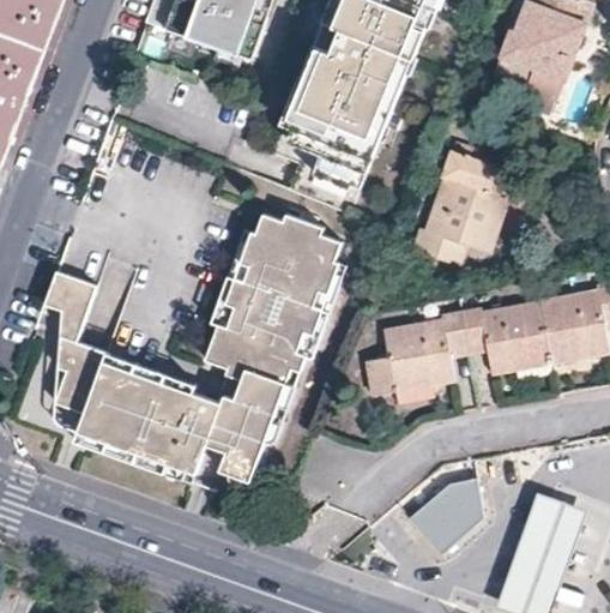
[(0,160),(16,120),(60,0),(0,0),(0,160)]
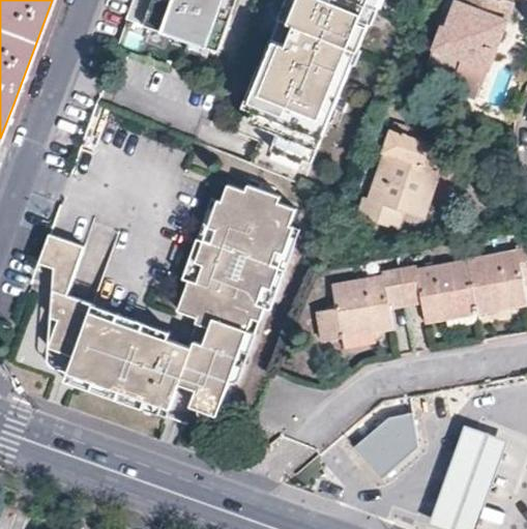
[(213,52),(232,0),(129,0),(123,18),(213,52)]
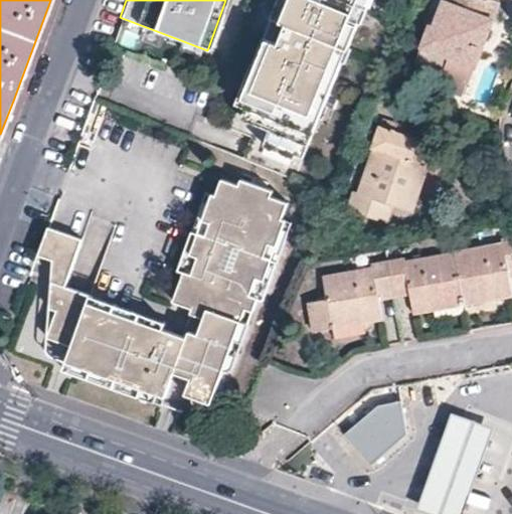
[(318,148),(375,0),(296,0),(286,27),(277,23),(272,34),(268,44),(278,48),(270,69),(260,65),(250,90),(261,94),(251,116),(244,132),(254,135),(269,141),(311,156),(314,157),(318,148)]
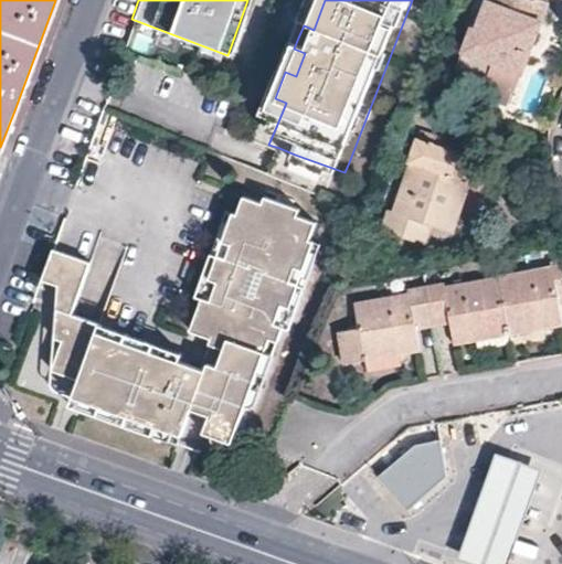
[(314,30),(325,0),(313,0),(304,25),(314,30)]
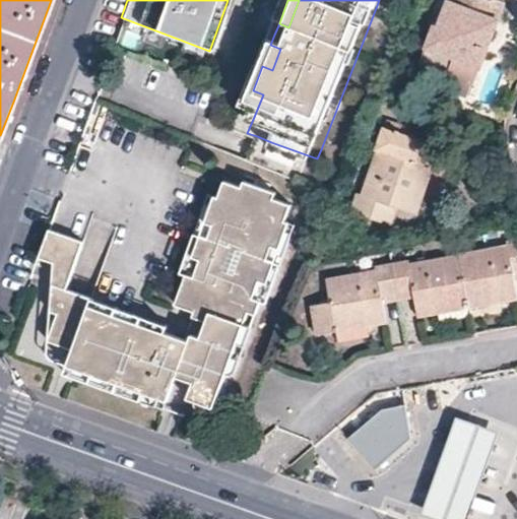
[(465,99),(502,4),(492,0),(447,0),(416,81),(465,99)]
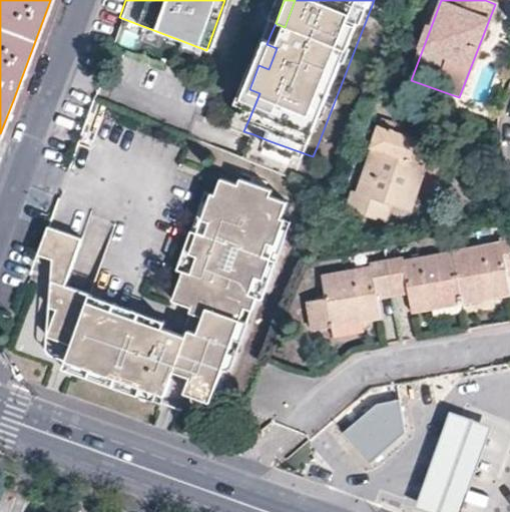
[(269,69),(277,48),(267,44),(259,65),(269,69)]
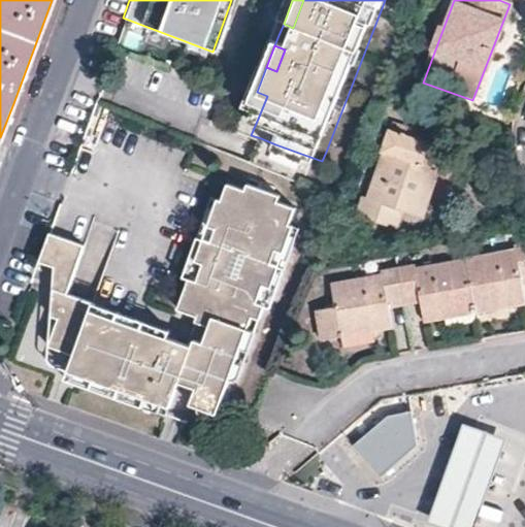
[(419,218),(436,171),(446,173),(454,152),(409,137),(412,128),(392,121),(366,195),(362,193),(355,213),(391,227),(397,209),(419,218)]
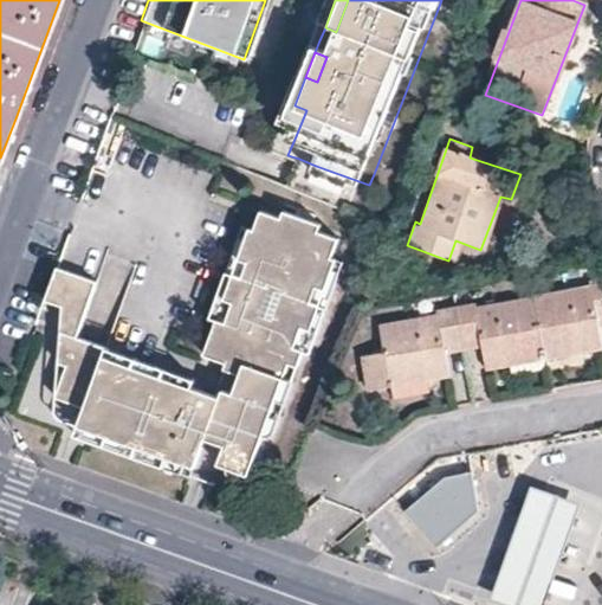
[(351,194),(311,179),(316,166),(299,159),(287,190),(344,212),(351,194)]
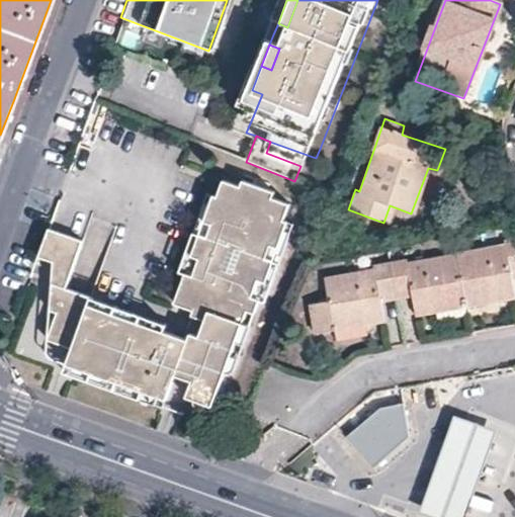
[(313,157),(270,142),(266,153),(301,166),(309,169),(313,157)]
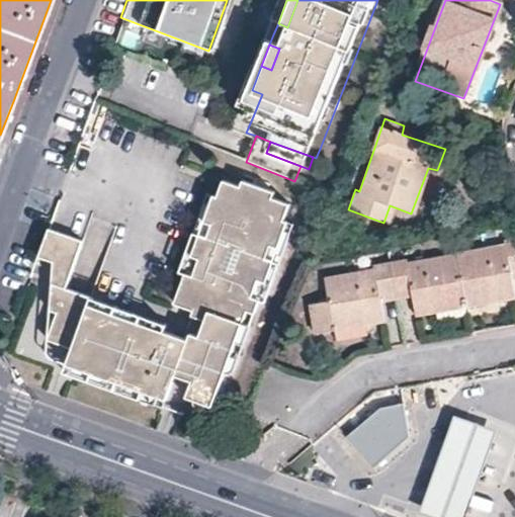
[(256,299),(281,229),(289,204),(269,197),(271,190),(261,187),(263,182),(248,177),(246,181),(236,177),(233,184),(212,177),(206,195),(178,274),(168,303),(187,310),(185,315),(207,324),(188,380),(183,396),(210,406),(223,372),(245,311),(251,313),(256,299)]
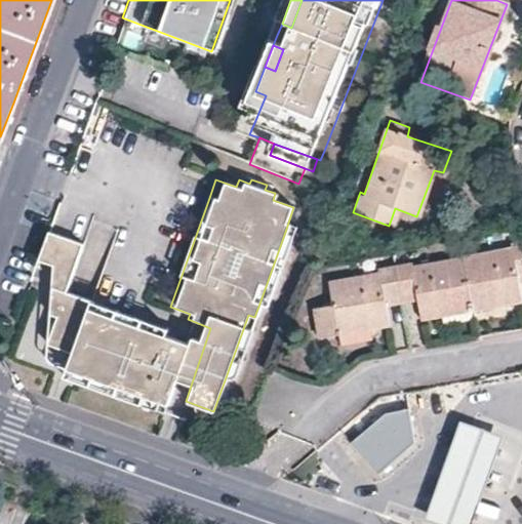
[(181,278),(209,198),(202,196),(172,274),(181,278)]
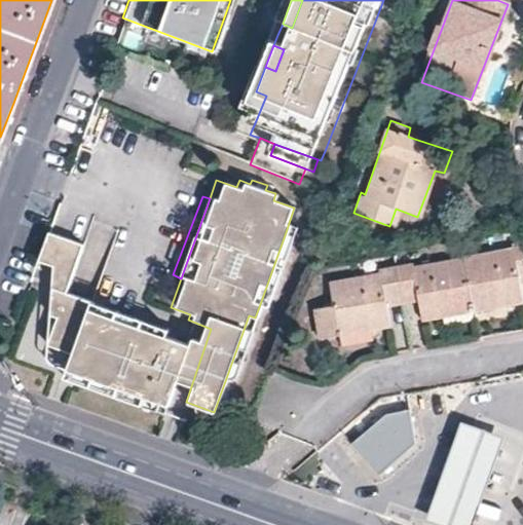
[(292,235),(286,232),(260,304),(266,306),(292,235)]
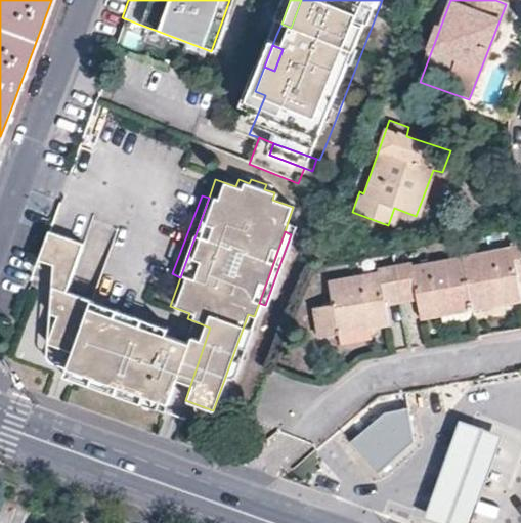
[(80,246),(45,233),(36,261),(50,267),(50,279),(50,289),(63,293),(80,246)]
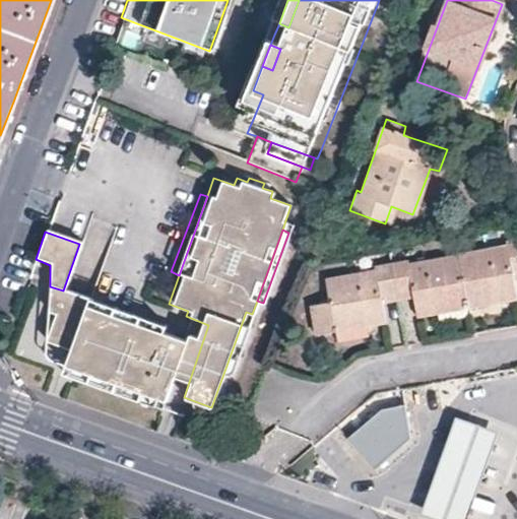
[(515,299),(512,279),(516,278),(516,240),(504,243),(505,247),(405,266),(404,261),(375,267),(375,271),(325,280),(328,302),(310,305),(315,335),(382,322),(379,305),(412,300),(415,317),(435,313),(462,308),(515,299)]
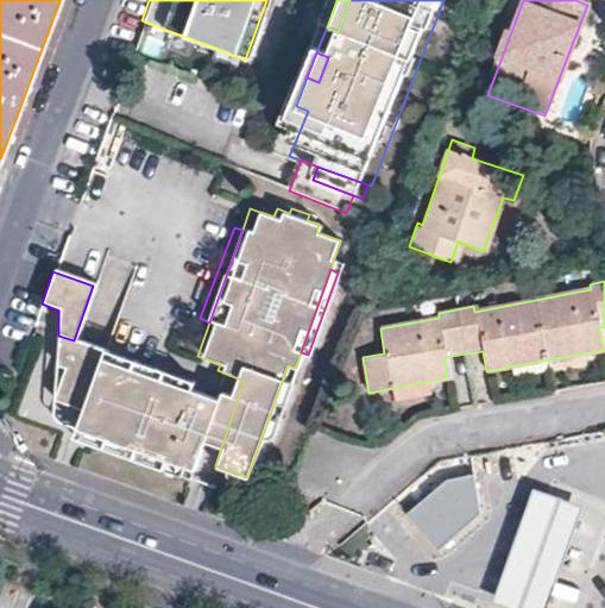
[(74,340),(58,336),(56,367),(62,370),(52,401),(92,414),(86,433),(191,471),(202,440),(216,401),(208,399),(187,390),(100,359),(102,351),(74,340)]
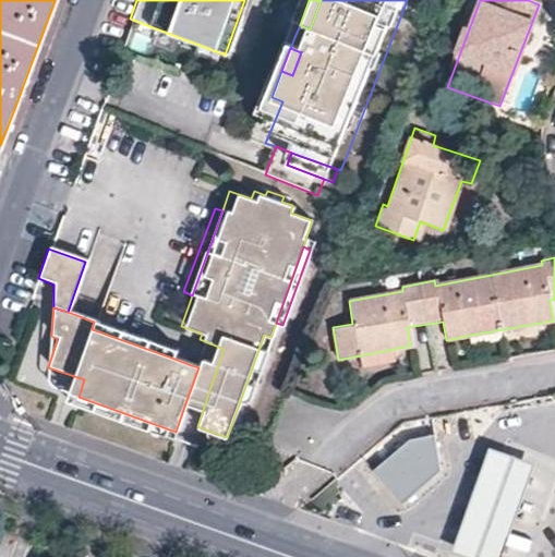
[(175,349),(94,322),(92,329),(171,358),(175,349)]
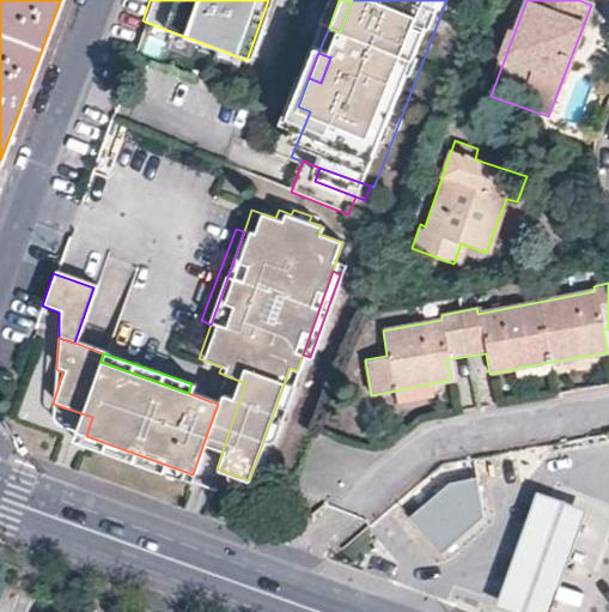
[(544,363),(512,369),(515,380),(547,374),(544,363)]
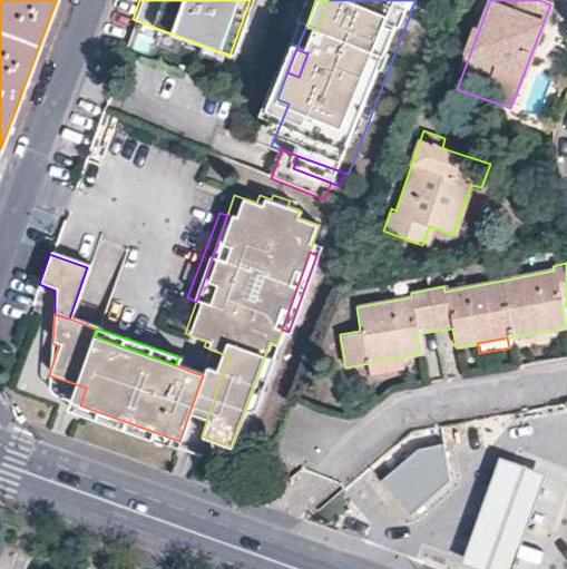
[(253,411),(276,344),(270,342),(245,410),(253,411)]
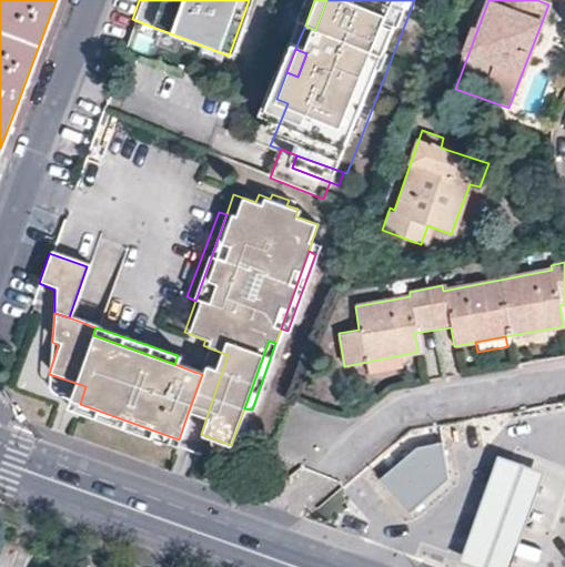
[(189,411),(207,417),(228,355),(203,345),(194,372),(202,374),(189,411)]
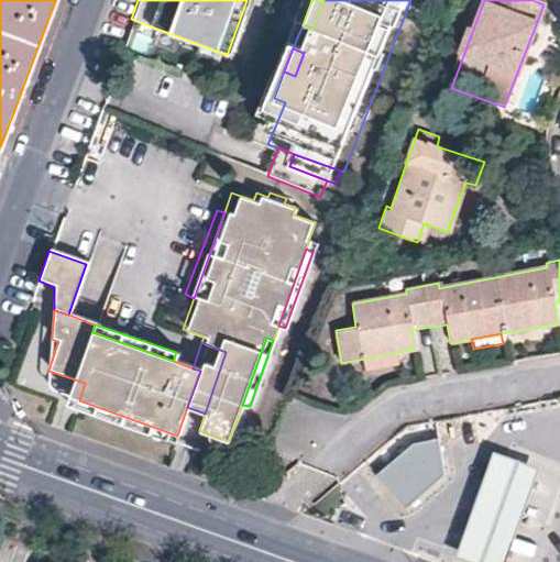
[(177,436),(79,400),(77,407),(174,442),(177,436)]
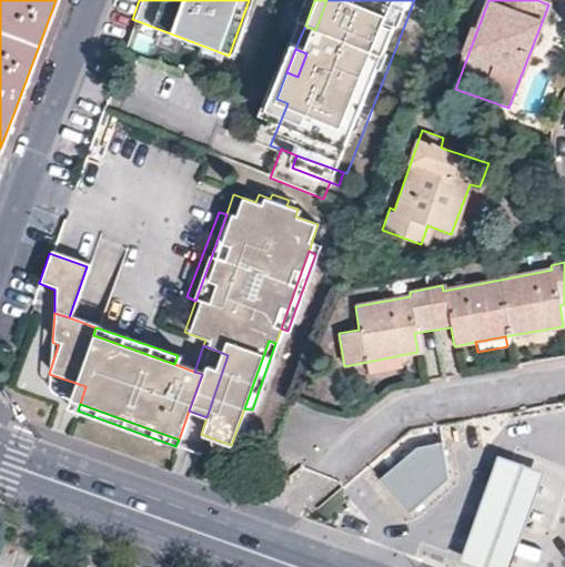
[(439,443),(413,448),(376,481),(405,515),(446,481),(439,443)]
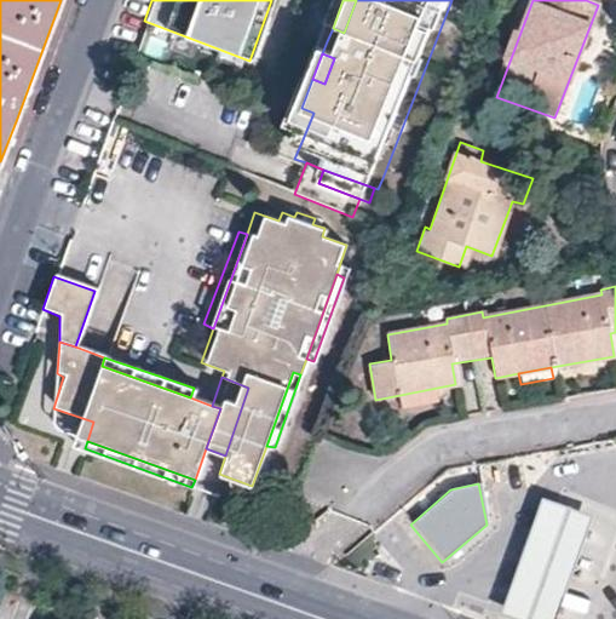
[(556,618),(576,567),(594,517),(541,498),(522,550),(499,613),(514,618),(556,618)]
